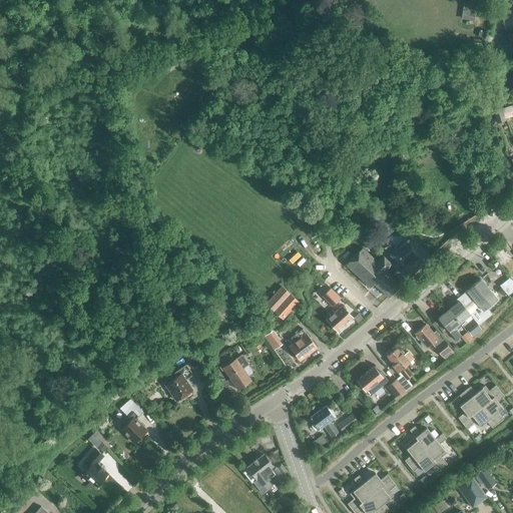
[(461,19),(474,21),(476,3),(464,1),(461,19)]
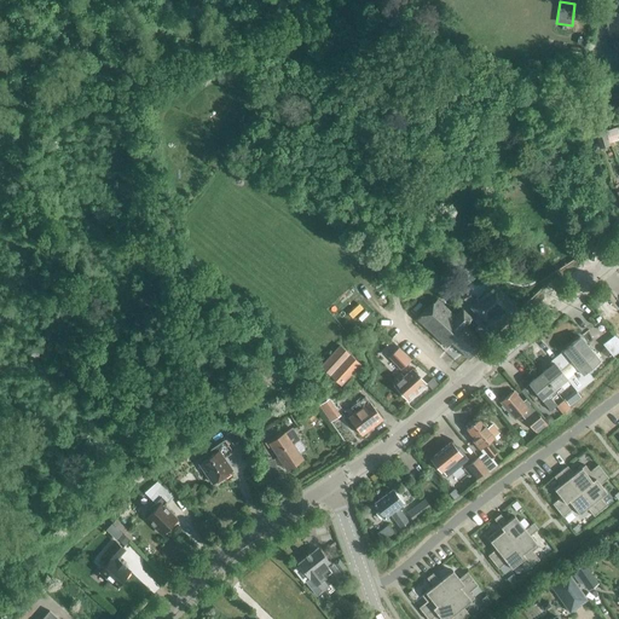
[(609,139),(612,144),(618,140),(618,131),(618,126),(606,131),(606,134),(609,139)]
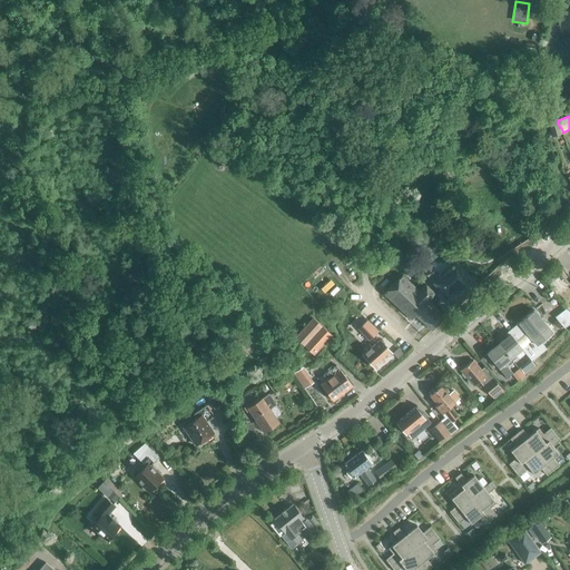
[(554,136),(563,133),(561,128),(558,124),(558,120),(550,124),(554,136)]
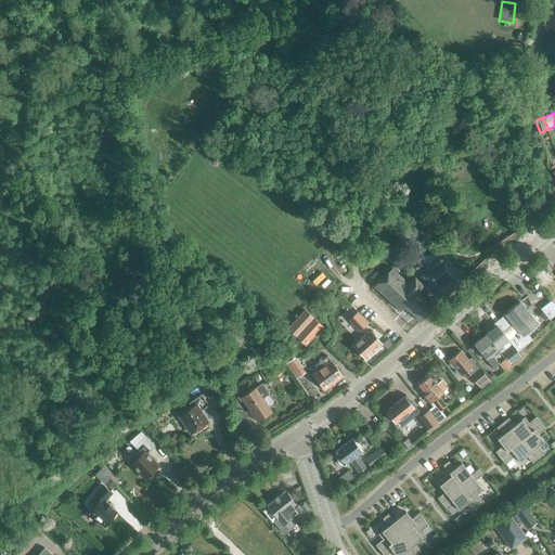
[(429,299),(437,307),(466,278),(444,255),(423,275),(430,284),(426,287),(429,292),(426,295),(430,299),(429,299)]
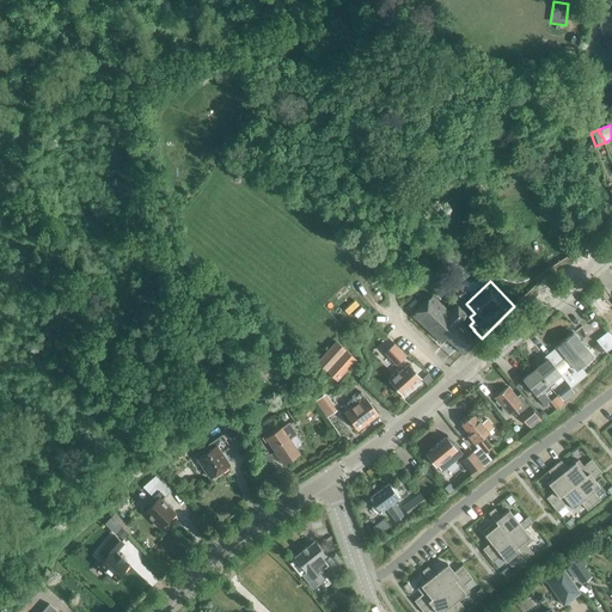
[(454,287),(461,300),(469,297),(461,283),(454,287)]
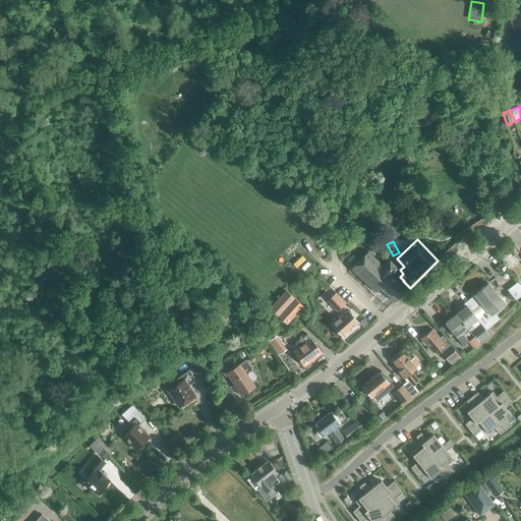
[(371,288),(394,265),(390,261),(384,267),(368,251),(351,269),(371,288)]
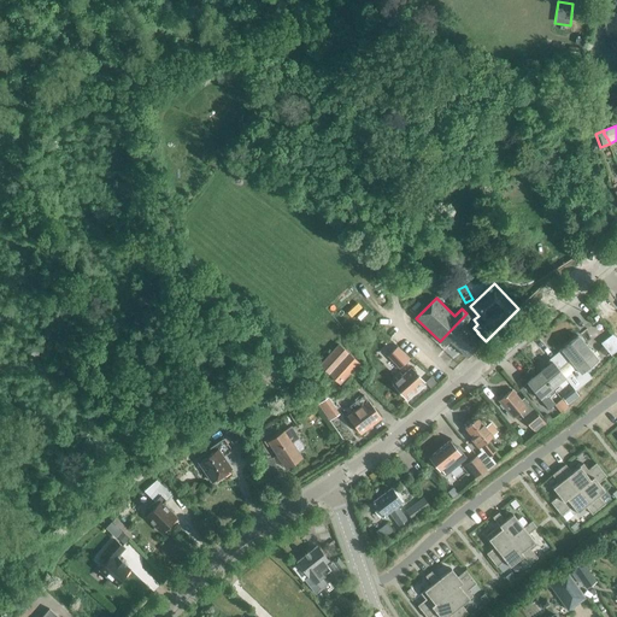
[(466,313),(440,341),(445,346),(450,341),(468,357),(482,342),(464,325),(471,318),(466,313)]
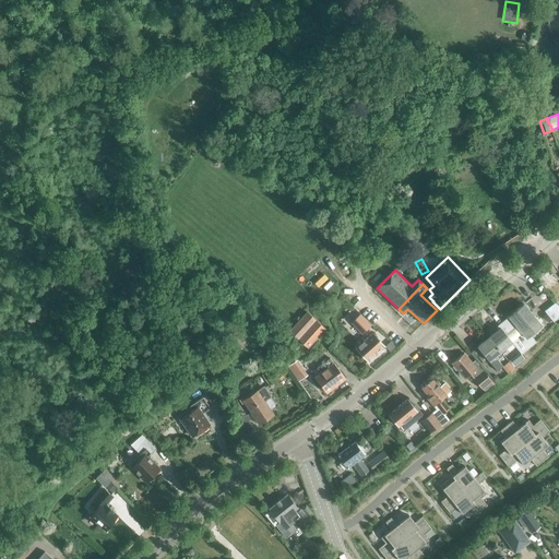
[(545,311),(552,322),(558,317),(558,306),(556,301),(545,311)]
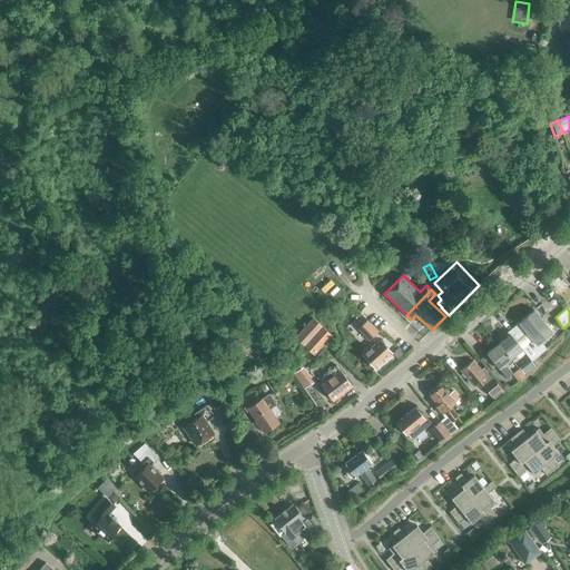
[(523,318),(541,342),(552,333),(534,311),(523,318)]
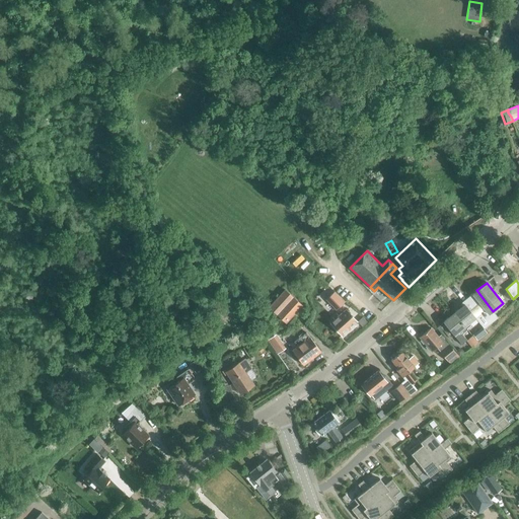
[(498,317),(493,311),(476,290),(467,298),(474,307),(479,303),(485,309),(475,317),(476,318),(475,318),(484,328),(498,317)]
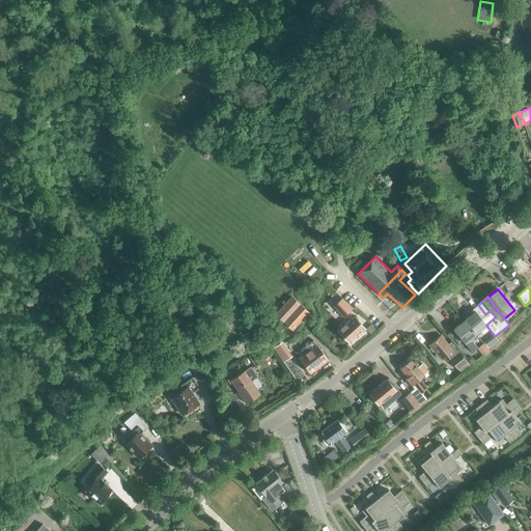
[(276,316),(294,331),(309,312),(291,298),(276,316)]
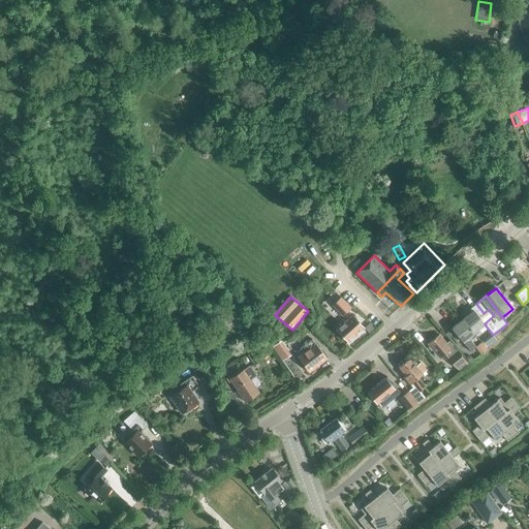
[(333,305),(343,315),(351,307),(341,298),(333,305)]
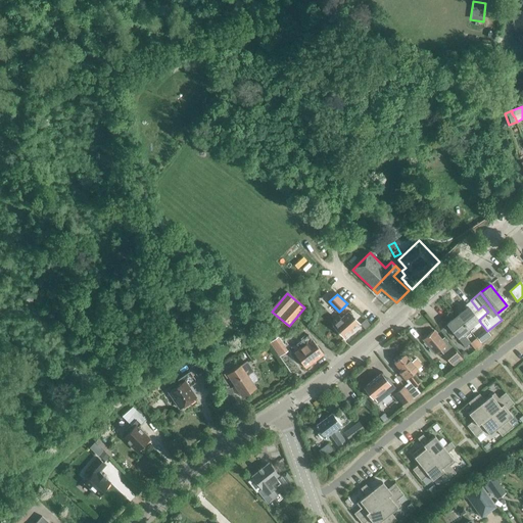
[(474,313),(478,310),(471,300),(465,305),(467,308),(458,316),(469,329),(479,321),(480,321),(479,320),(474,313)]
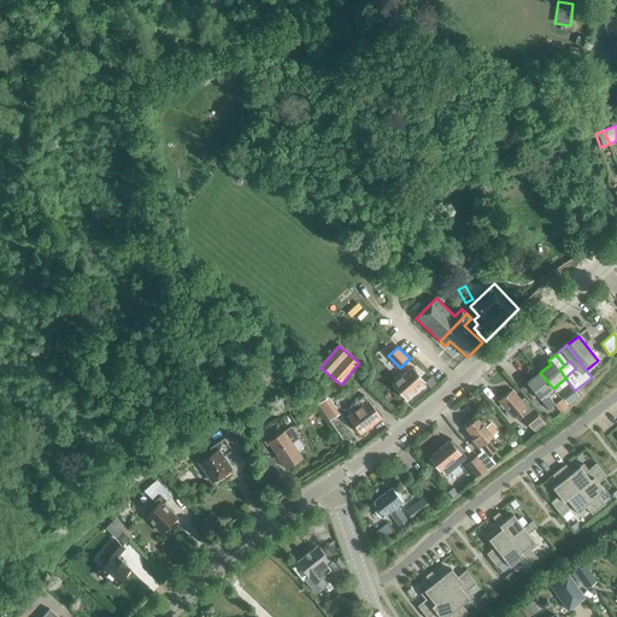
[(394,385),(407,399),(424,382),(411,368),(394,385)]
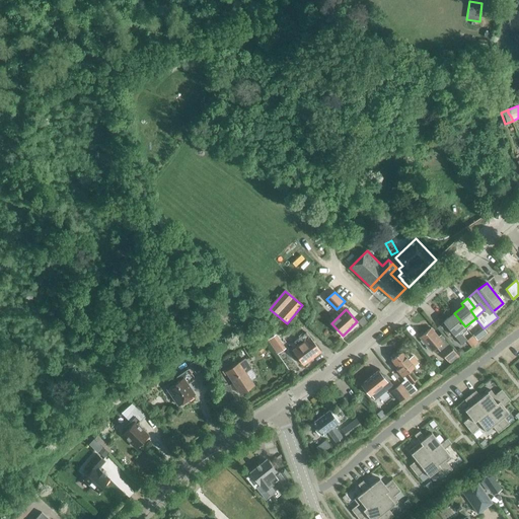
[(467,329),(465,326),(454,313),(443,321),(461,345),(467,340),(462,334),(467,329)]
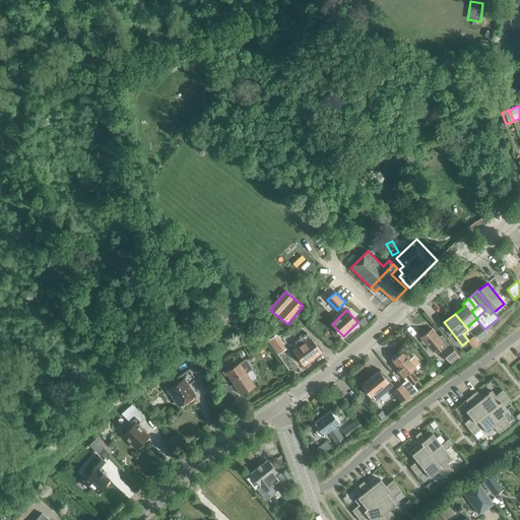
[(442,335),(439,337),(432,329),(421,337),(433,352),(437,348),(449,363),(458,354),(442,335)]
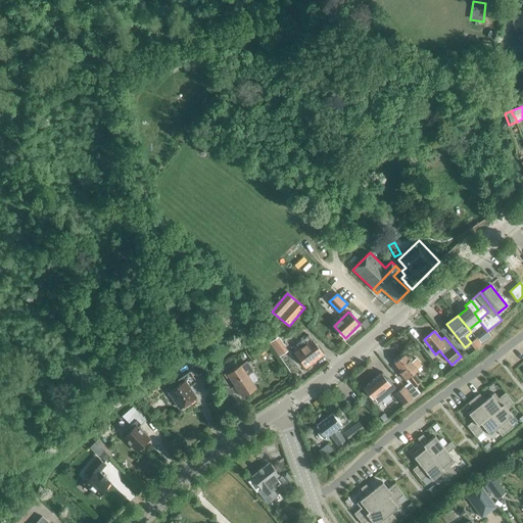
[(294,353),(305,368),(324,354),(308,335),(296,344),(300,349),(294,353)]
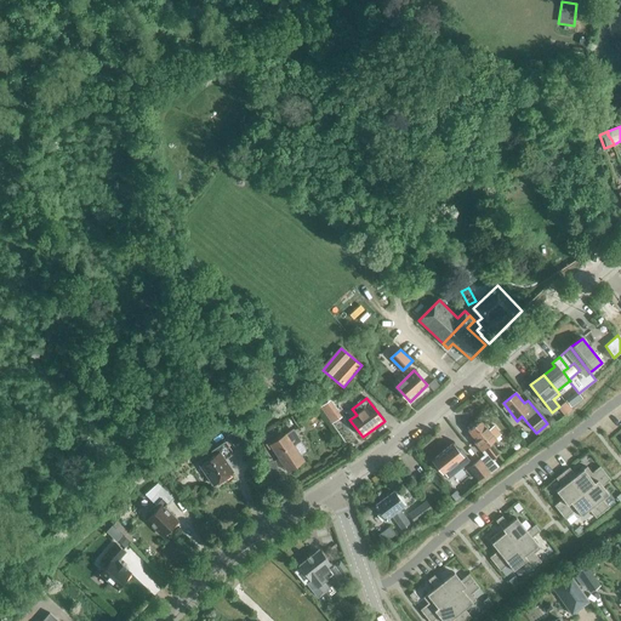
[(322,409),(330,420),(336,416),(328,404),(322,409)]
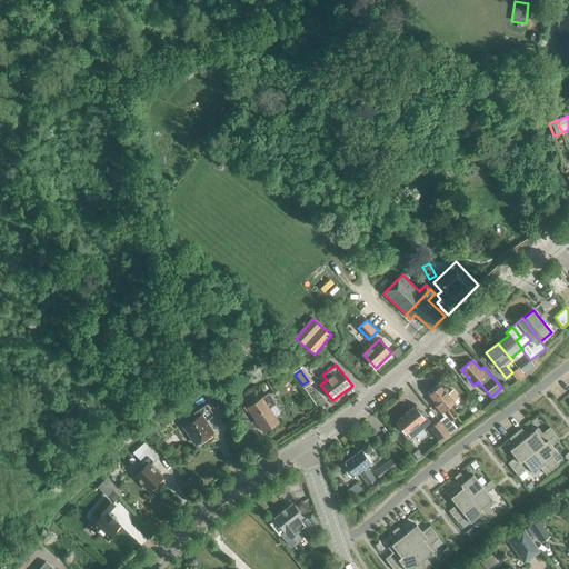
[(450,420),(456,415),(450,407),(455,403),(440,386),(428,395),(435,403),(433,406),(439,412),(442,410),(450,420)]
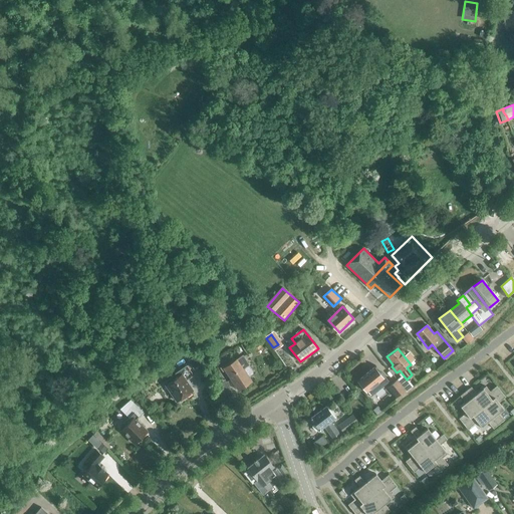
[(241,366),(247,363),(241,355),(236,359),(235,358),(222,367),(238,390),(251,380),(241,366)]
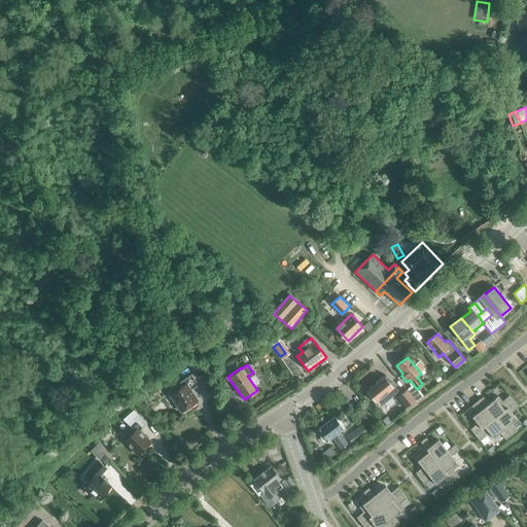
[(171,394),(182,412),(198,400),(194,395),(196,393),(192,389),(199,385),(191,375),(179,383),(181,387),(171,394)]
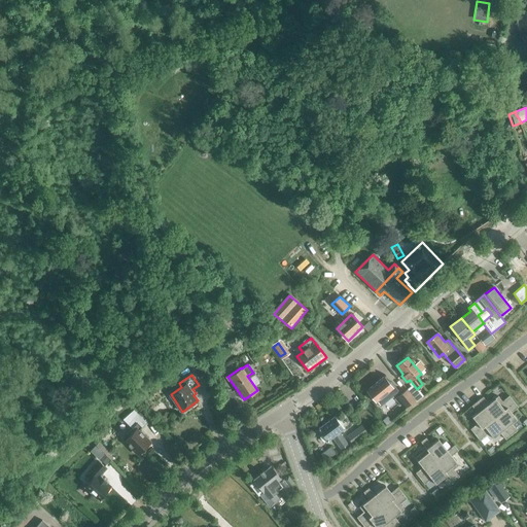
[(378,399),(382,403),(390,396),(387,392),(391,388),(382,378),(370,388),(378,399)]
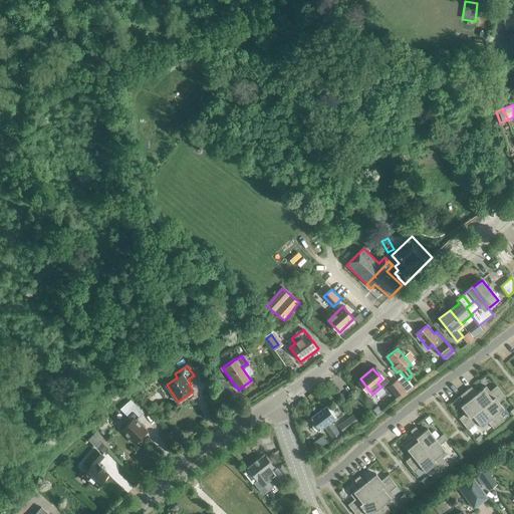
[(406,391),(411,387),(403,376),(398,380),(406,391)]
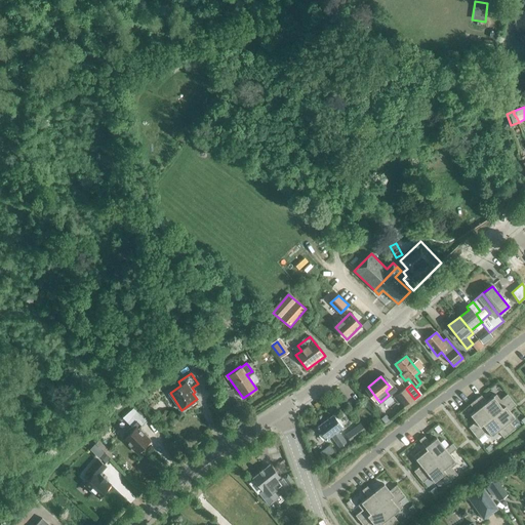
[(395,396),(403,405),(412,398),(404,388),(395,396)]
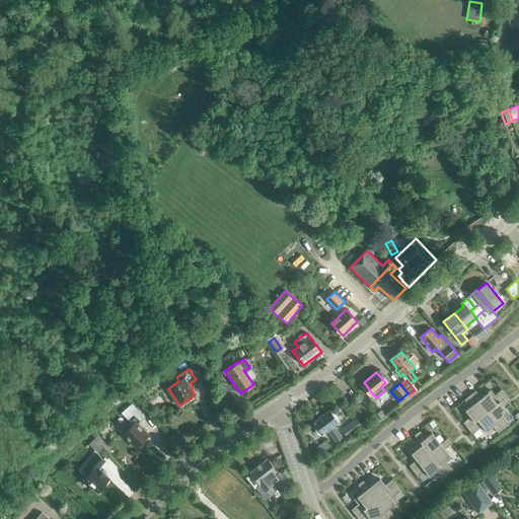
[(222,387),(227,404),(234,399),(230,385),(222,387)]
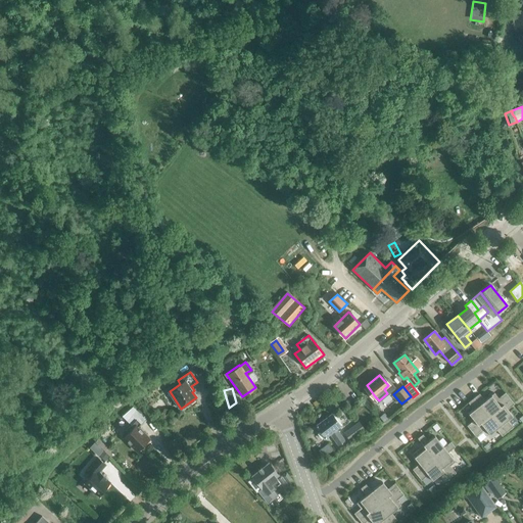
[(491,414),(510,399),(505,392),(498,398),(494,393),(484,400),(479,393),(474,397),(489,416),(491,414)]
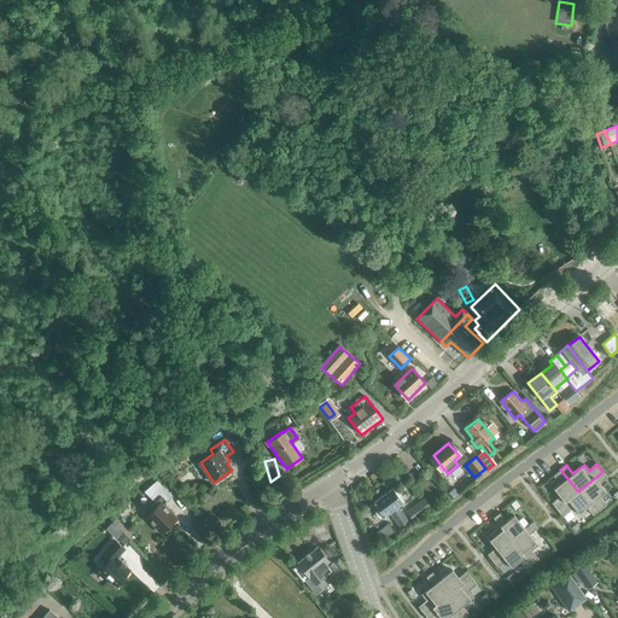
[(557,509),(578,491),(560,470),(553,476),(559,484),(553,489),(559,496),(552,503),(557,509)]
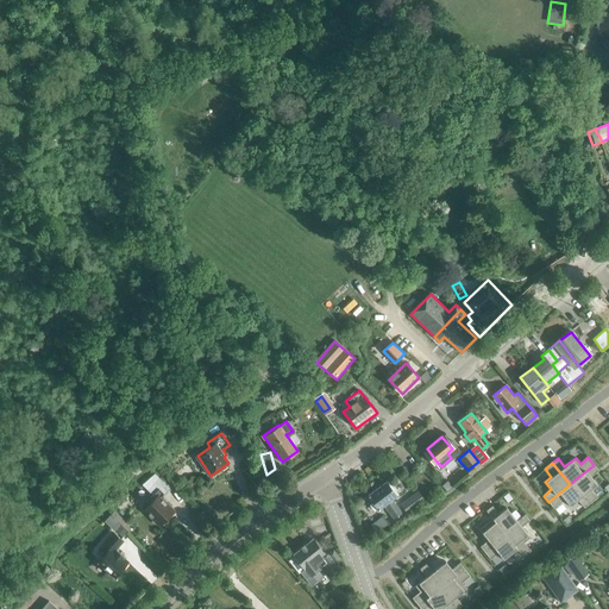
[(591,489),(597,484),(590,477),(598,470),(594,465),(572,482),(590,503),(597,497),(591,489)]
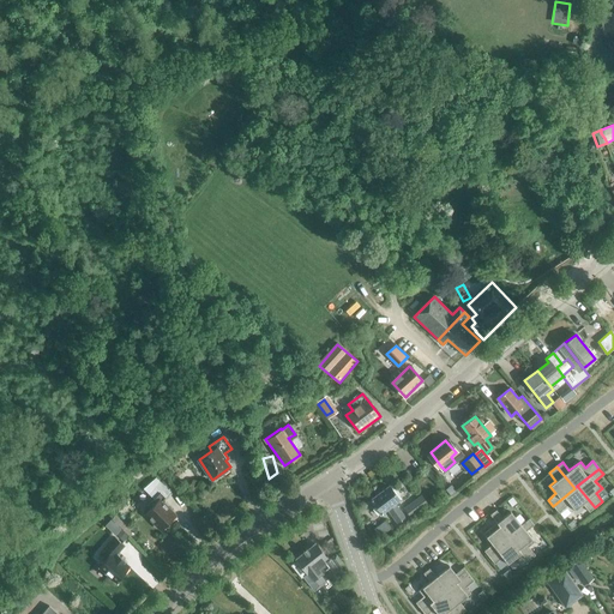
[(145,513),(162,530),(176,515),(162,501),(166,497),(170,492),(161,482),(155,487),(156,488),(150,494),(154,499),(149,505),(151,507),(145,513)]
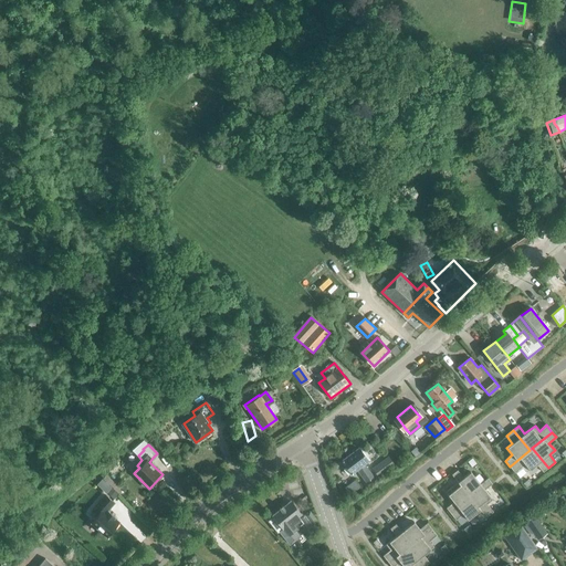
[(365,481),(371,475),(365,467),(367,464),(366,462),(367,461),(357,448),(341,461),(346,468),(344,469),(347,474),(349,472),(350,473),(356,470),(365,481)]
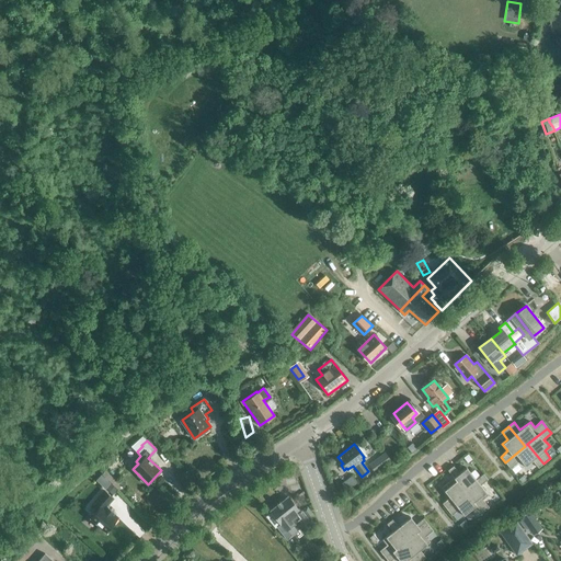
[(544,464),(527,444),(525,446),(505,462),(511,469),(517,462),(522,468),(533,460),(538,468),(544,464)]
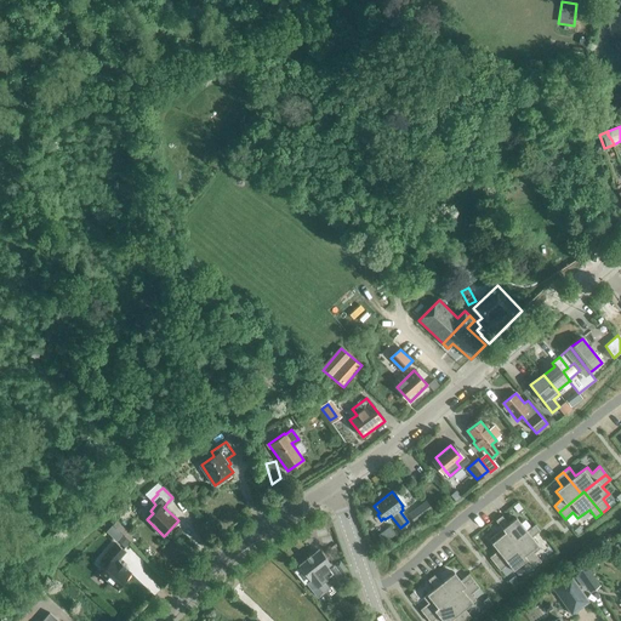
[(136,507),(142,513),(149,506),(143,500),(136,507)]
